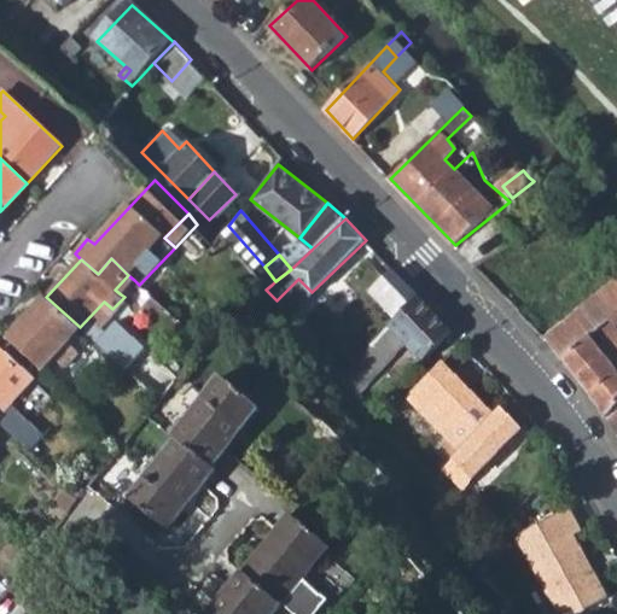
[(376,292),(400,319),(421,297),(396,269),(376,292)]
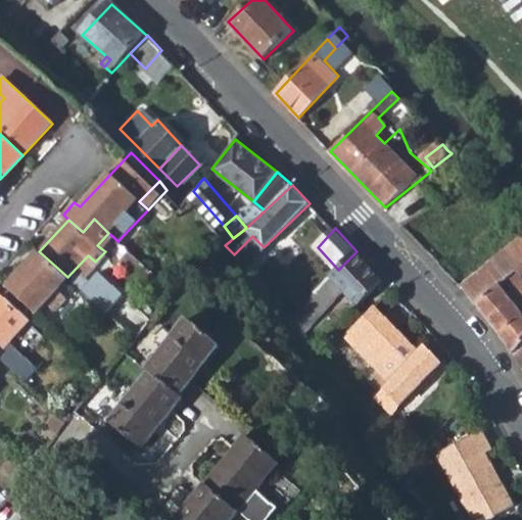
[(97,245),(102,249),(113,237),(108,233),(97,245)]
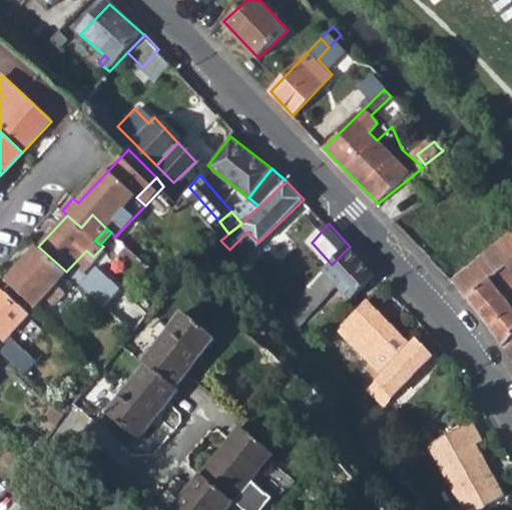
[(511,233),(453,281),(457,285),(471,303),(482,316),(493,330),(502,345),(511,358),(511,271),(507,266),(511,261),(511,233)]
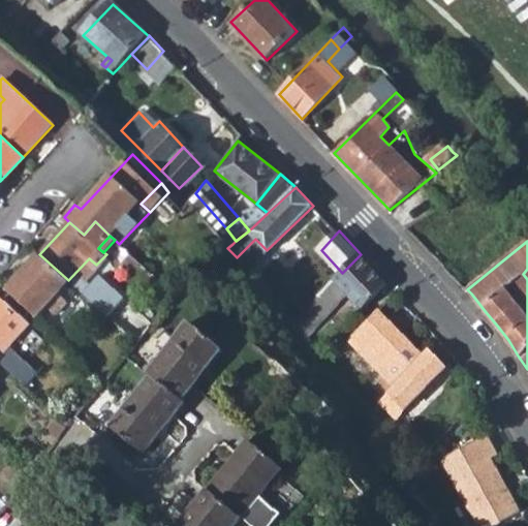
[(39,254),(7,288),(36,315),(47,303),(57,312),(65,303),(56,294),(68,280),(39,254)]
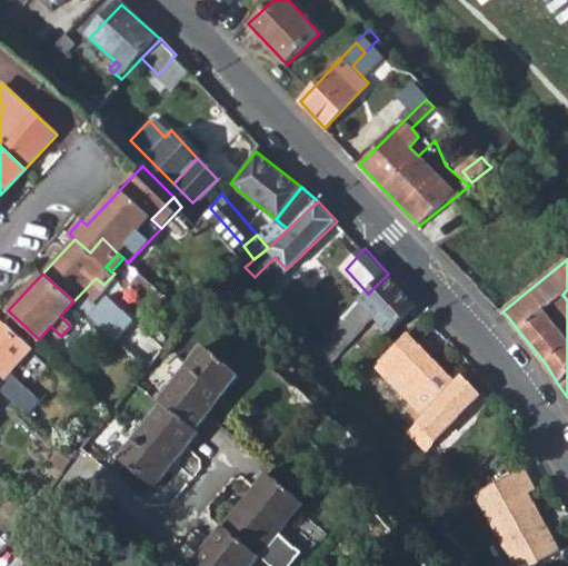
[(390,331),(418,304),(388,274),(368,294),(315,348),(328,360),(375,315),(390,331)]
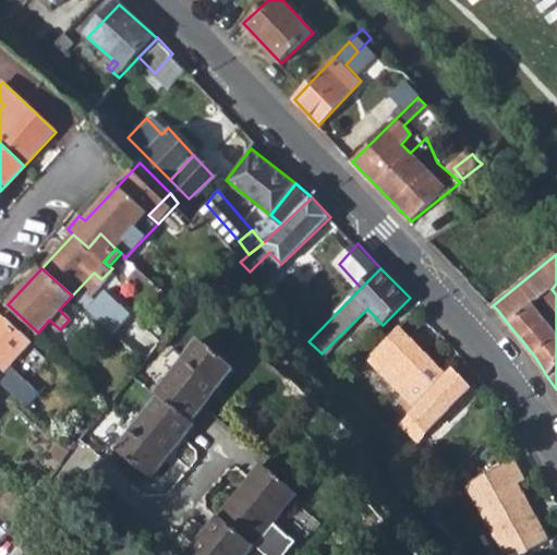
[(0,315),(0,376),(29,403),(41,390),(11,362),(29,342),(0,315)]
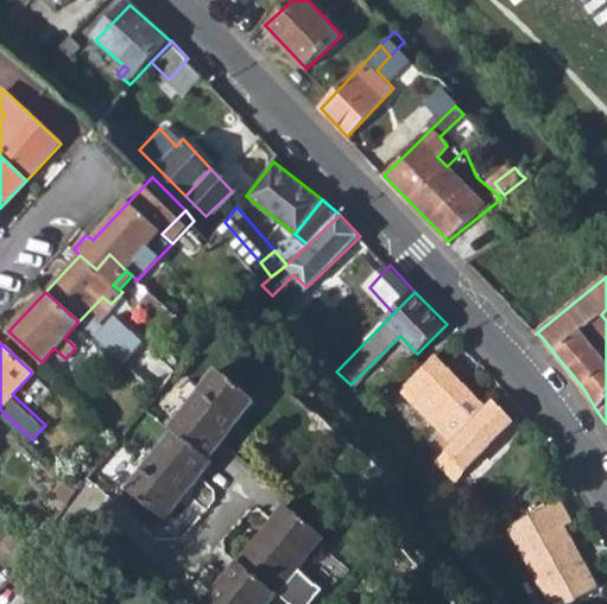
[(151,386),(151,387),(155,383),(150,379),(163,364),(147,349),(130,367),(151,386)]
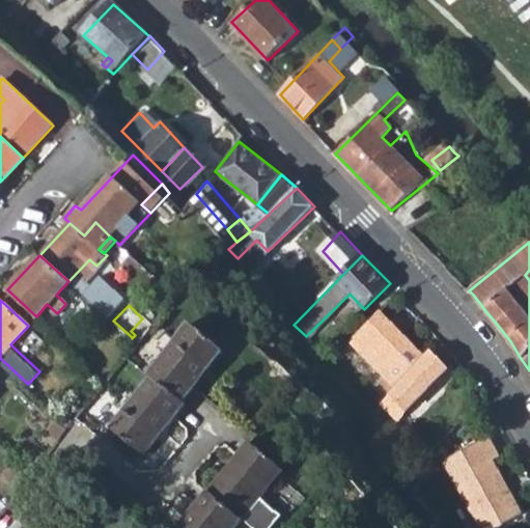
[(349,337),(393,386),(377,401),(393,419),(446,368),(430,352),(424,359),(380,310),(349,337)]
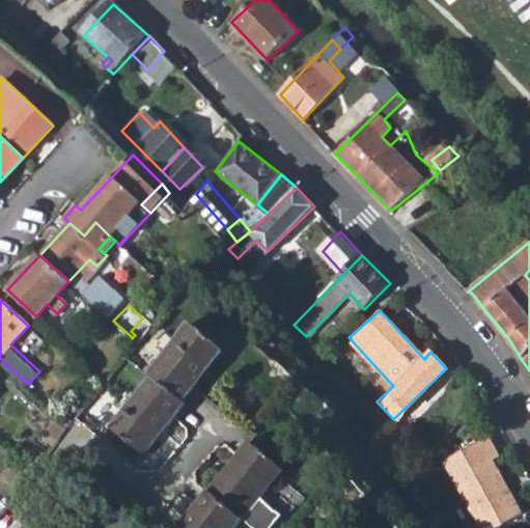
[(135,335),(132,338),(138,342),(151,326),(142,318),(131,331),(135,335)]
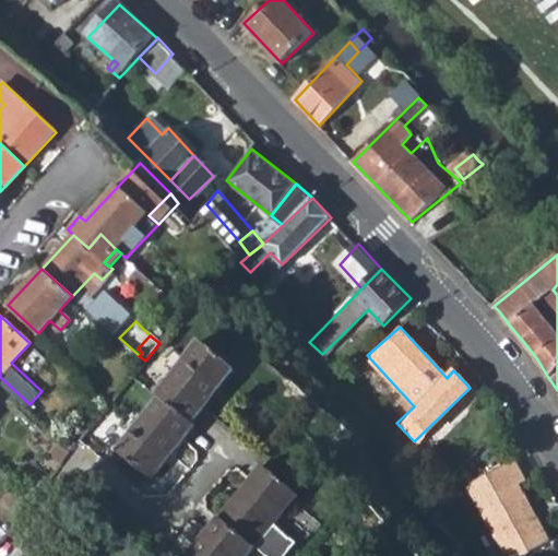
[(200,339),(156,392),(159,394),(193,422),(236,368),(200,339)]
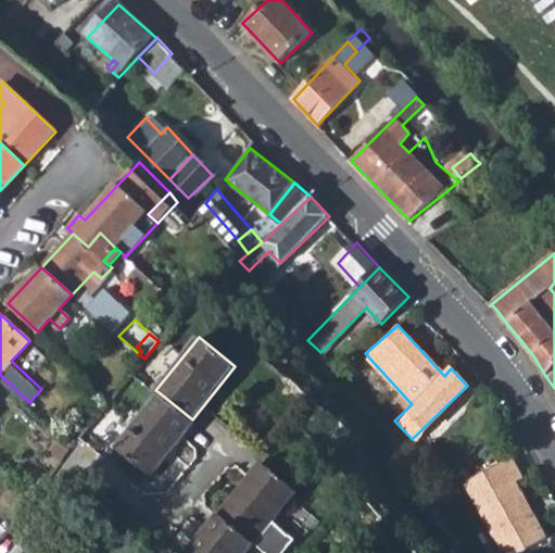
[(134,357),(140,364),(144,359),(138,354),(134,357)]
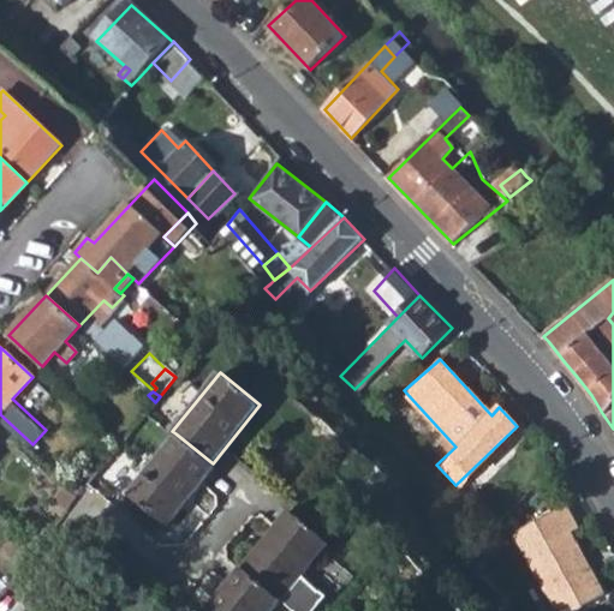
[(168,523),(215,466),(213,463),(176,433),(126,491),(168,523)]
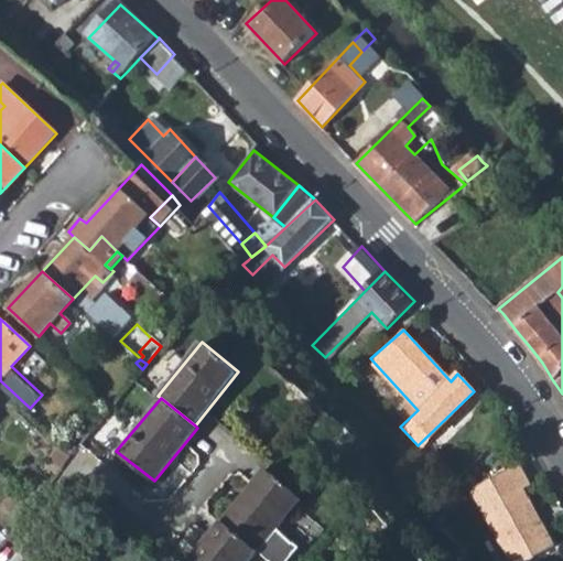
[(72,442),(69,444),(76,451),(79,448),(72,442)]
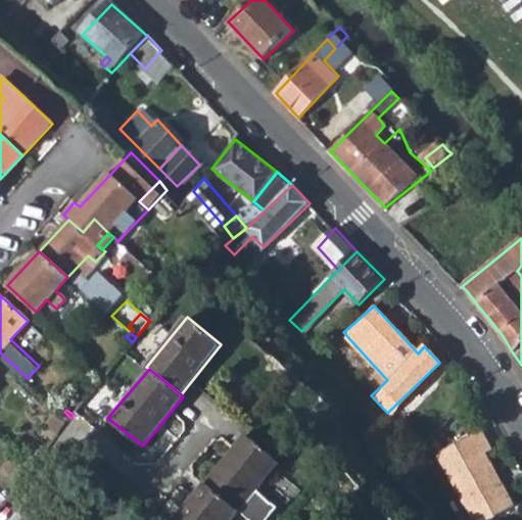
[(48,425),(59,433),(68,422),(70,418),(64,412),(61,417),(57,414),(48,425)]
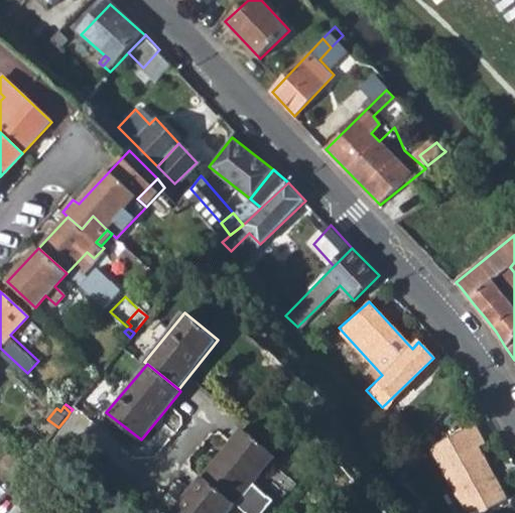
[(446,477),(483,458),(476,444),(482,440),(471,420),(429,444),(446,477)]
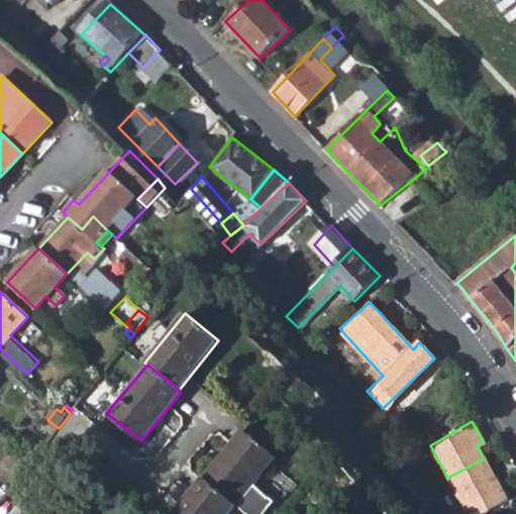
[(241,425),(201,475),(237,504),(277,454),(241,425)]
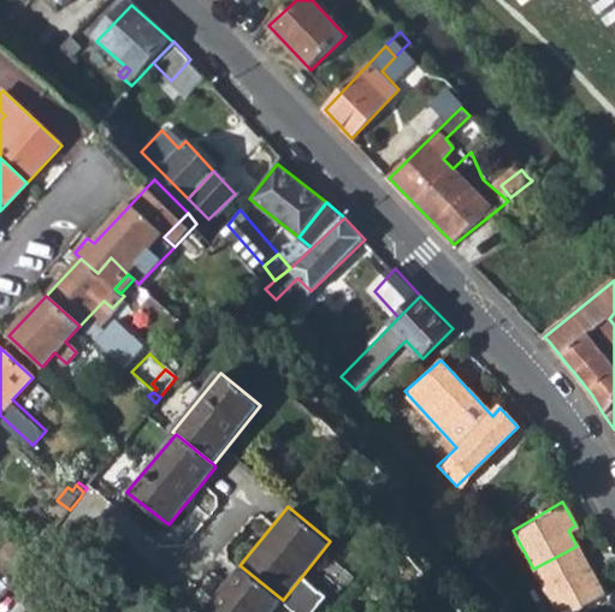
[(489,533),(477,546),(489,558),(502,546),(489,533)]
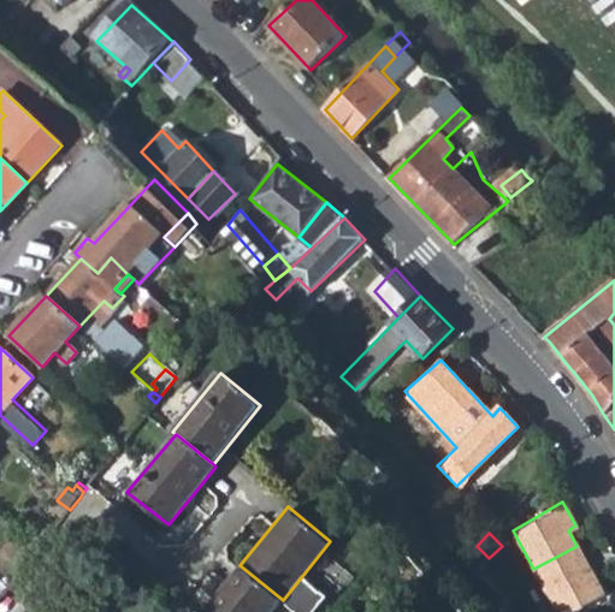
[(567,611),(602,593),(577,546),(533,569),(556,611),(567,611)]
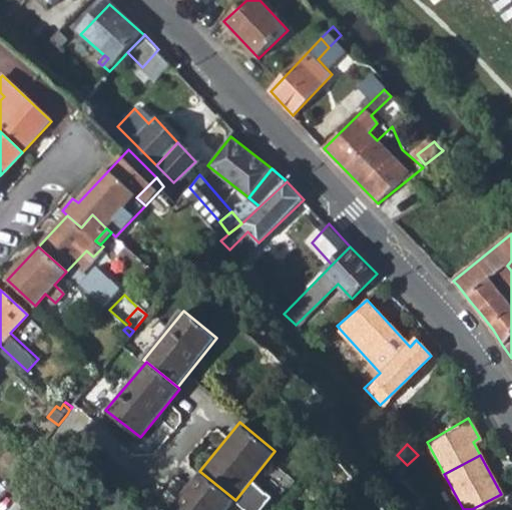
[(226,509),(235,500),(199,471),(167,509),(226,509)]
